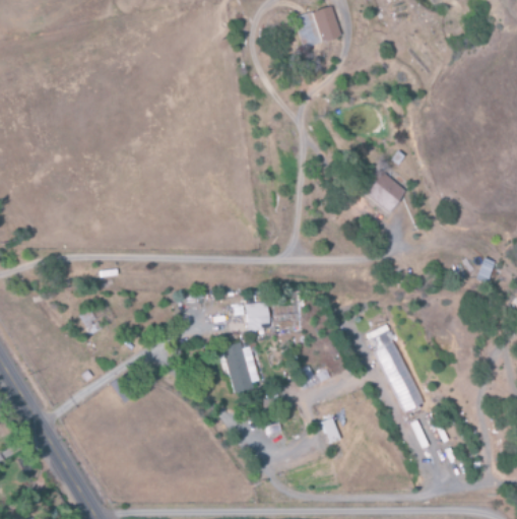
[(294,16),(302,48),(340,37),(331,6),(294,16)]
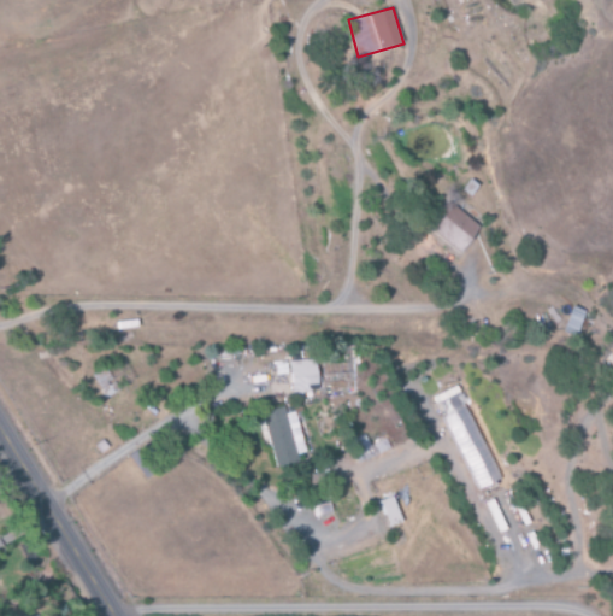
[(426,227),(458,252),(479,226),(447,200),(426,227)]
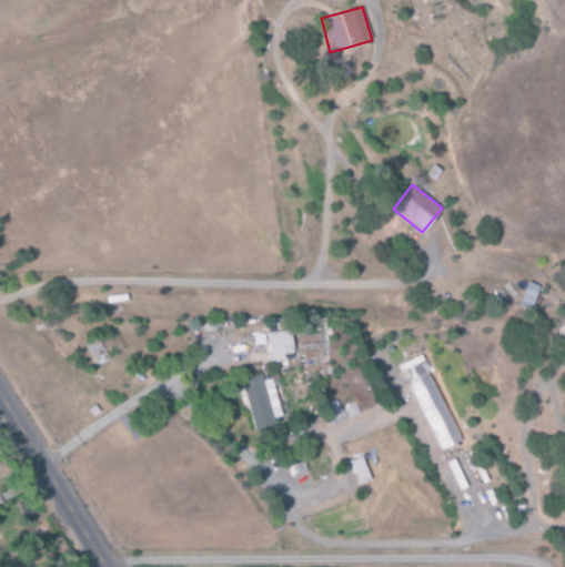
[(534,310),(541,285),(527,282),(521,306),(534,310)]
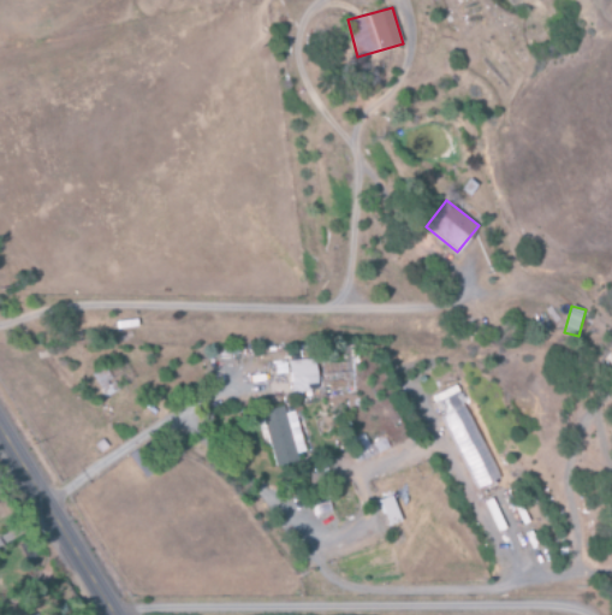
[(318,360),(290,361),(290,391),(319,391),(318,360)]
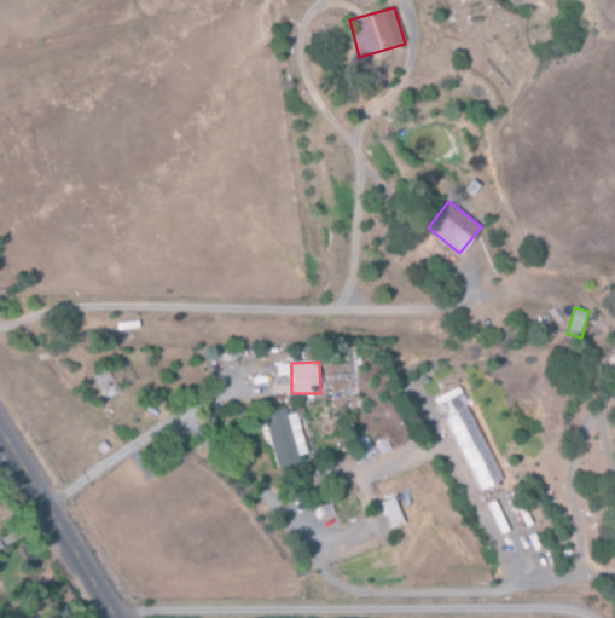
[(503,480),(469,405),(473,404),(469,394),(464,397),(460,386),(440,396),(450,419),(442,421),(474,494),(503,480)]
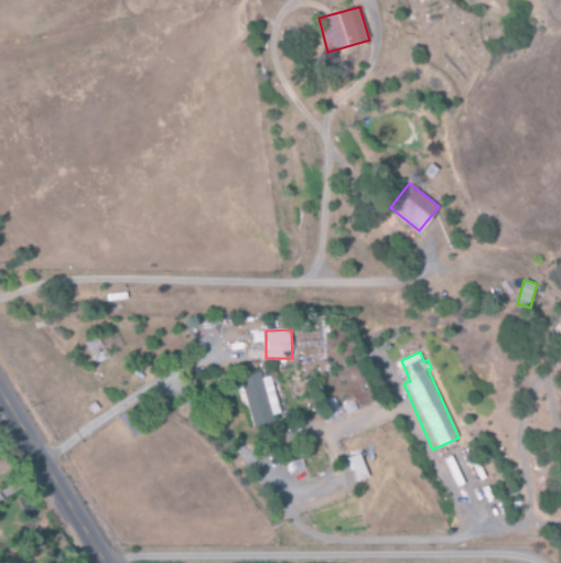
[(250,423),(280,419),(273,376),(262,378),(262,372),(244,376),(250,423)]
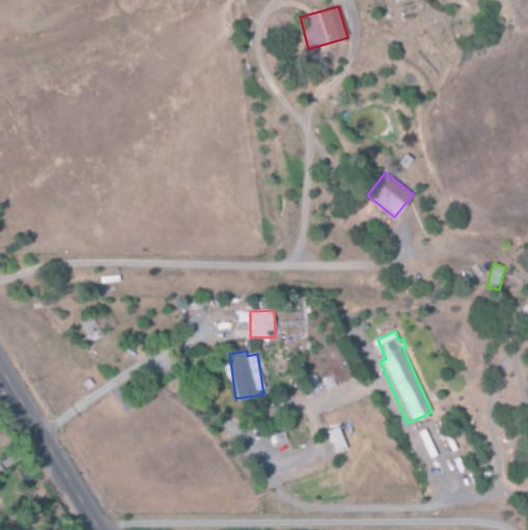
[(345,450),(339,426),(327,430),(334,453),(345,450)]
